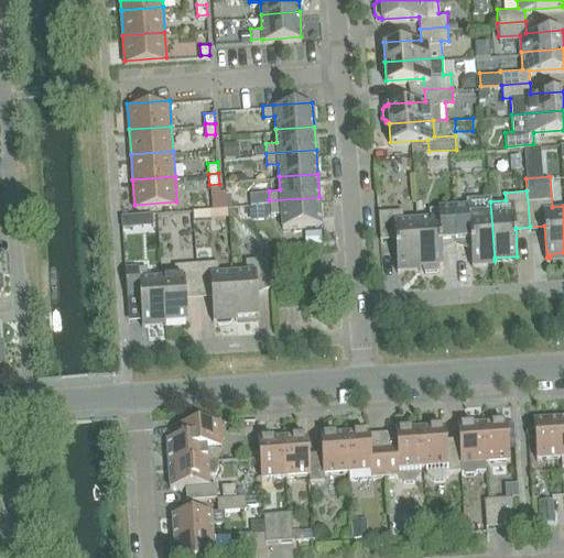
[(467,197),(467,203),(453,204),(455,232),(469,231),(472,263),(475,262),(475,260),(494,258),(494,261),(495,261),(490,201),(490,195),(467,197)]
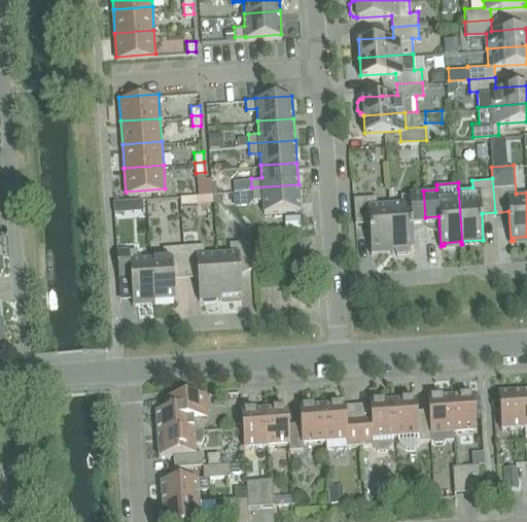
[(299,184),(251,187),(252,198),(262,197),(264,210),(300,208),(299,184)]
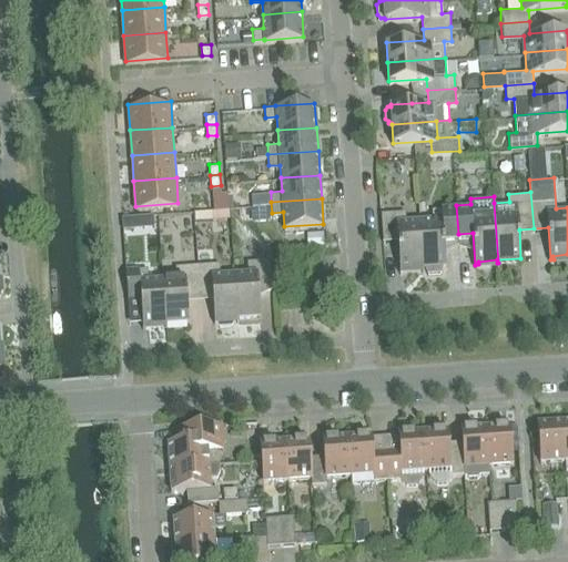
[(217,202),(193,204),(194,217),(219,216),(217,202)]
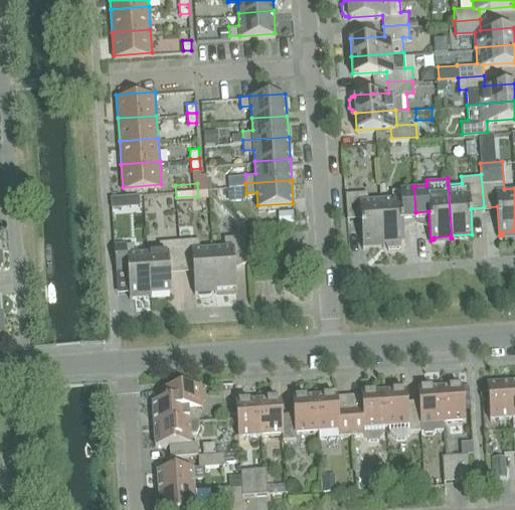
[(415,219),(415,212),(413,186),(391,188),(392,197),(380,198),(383,243),(384,243),(384,240),(385,240),(388,246),(399,245),(401,242),(404,242),(402,220),(415,219)]
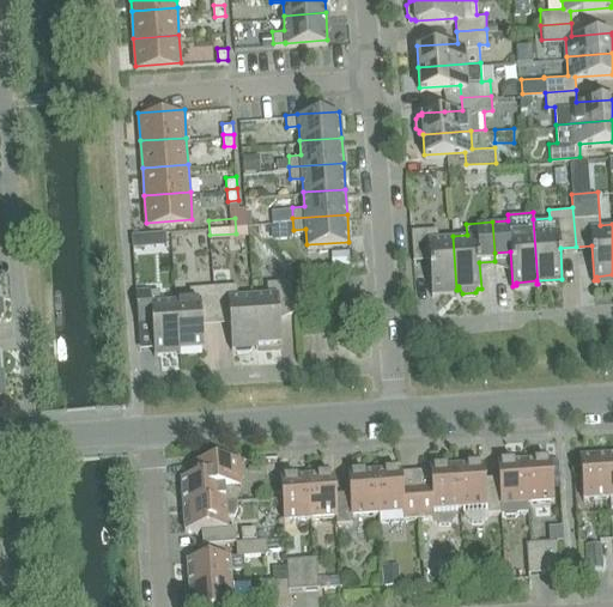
[(456,290),(453,236),(438,237),(437,226),(411,228),(413,259),(429,258),(431,292),(435,291),(435,287),(455,286),(456,290)]
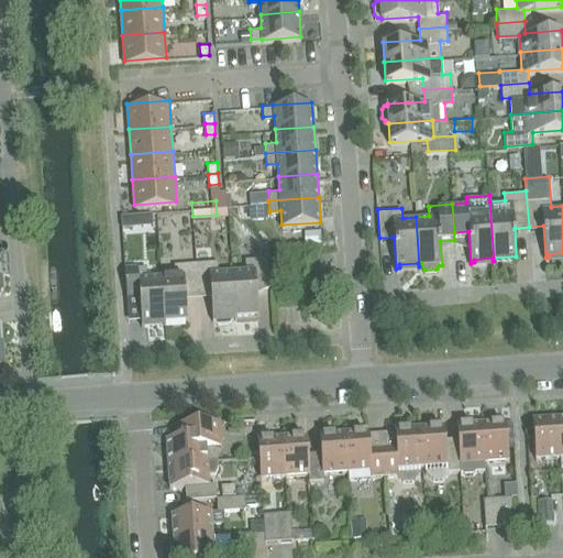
[(245,269),(232,270),(235,317),(236,316),(235,313),(258,312),(256,284),(268,284),(267,255),(245,258),(245,269)]
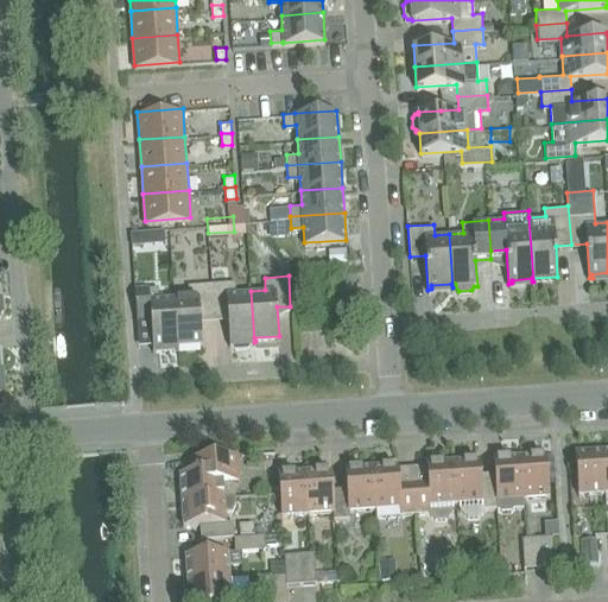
[(235,279),(225,280),(211,282),(214,311),(227,310),(229,343),(233,343),(235,347),(247,346),(252,338),(253,338),(253,342),(254,342),(251,291),(235,292),(235,279)]
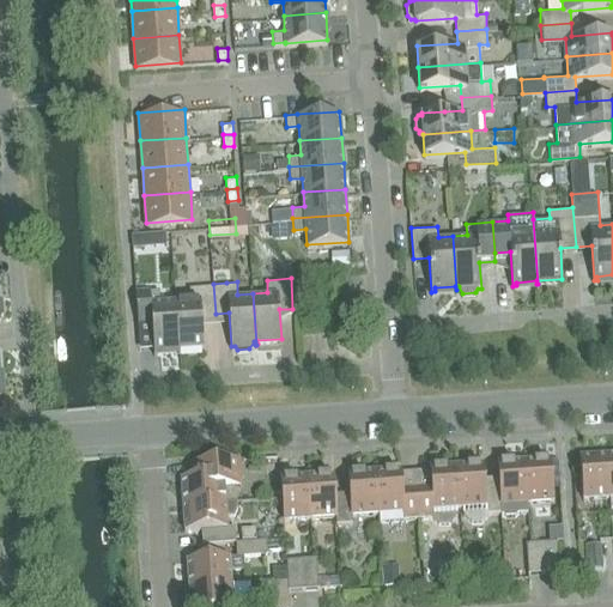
[(213,284),(199,284),(189,285),(190,298),(175,299),(178,350),(180,350),(180,346),(204,345),(201,315),(216,314),(213,284)]
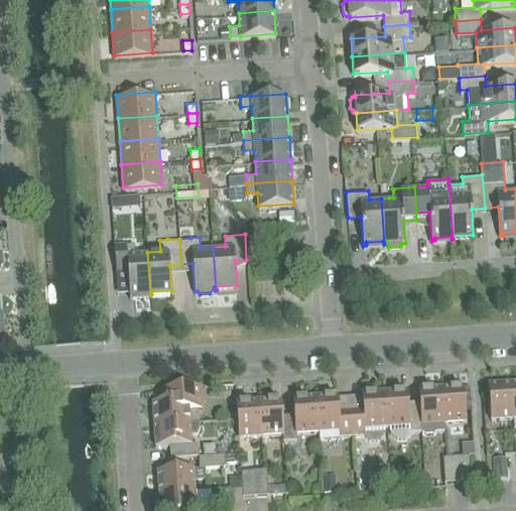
[(116,269),(127,268),(129,296),(132,295),(132,292),(149,291),(150,294),(147,252),(135,252),(134,242),(114,243),(116,269)]
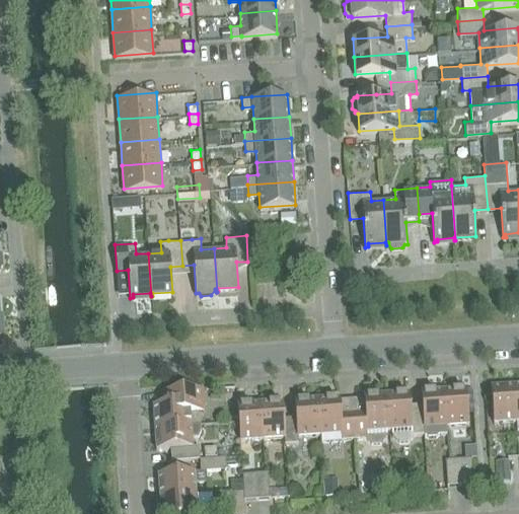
[(284,276),(284,286),(294,285),(294,275),(284,276)]
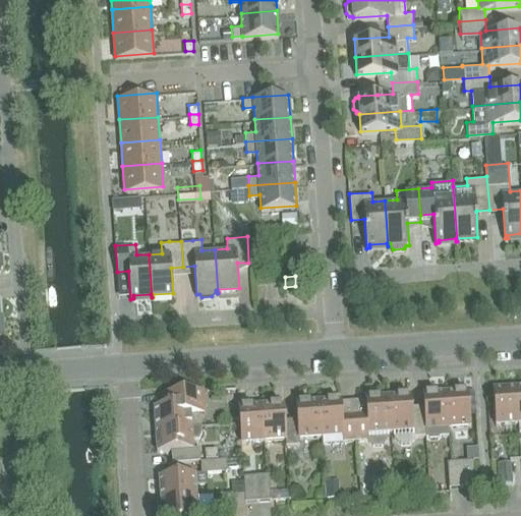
[(496,421),(518,420),(515,385),(493,386),(496,421)]
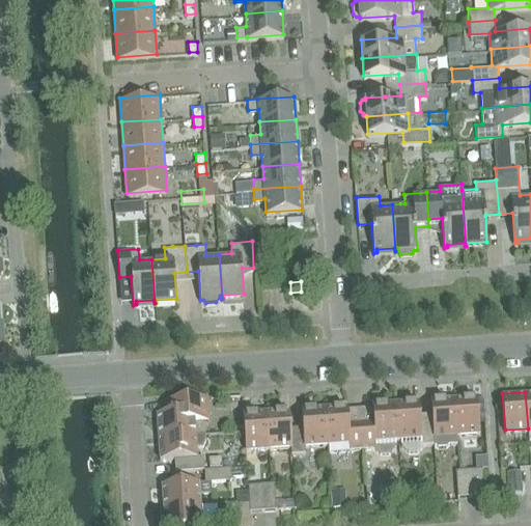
[(165,411),(157,412),(159,435),(205,432),(204,419),(210,419),(207,395),(203,395),(164,398),(165,411)]
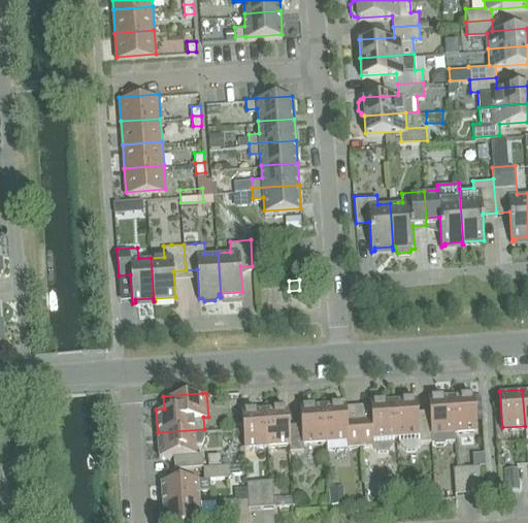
[(474,393),(452,394),(454,430),(476,429),(474,393)]
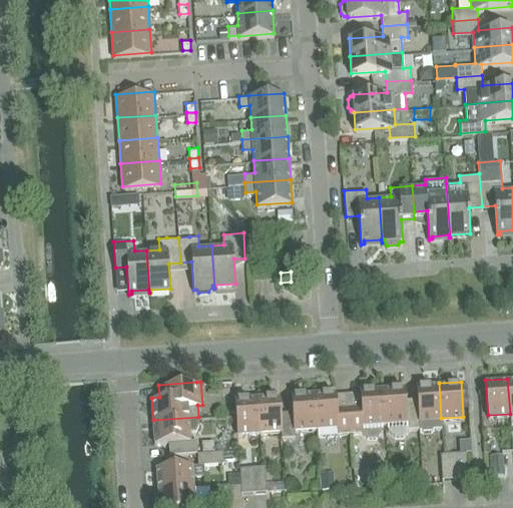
[(439,383),(417,385),(417,397),(419,420),(420,426),(420,428),(423,430),(431,430),(433,428),(441,427),(441,418),(439,383)]
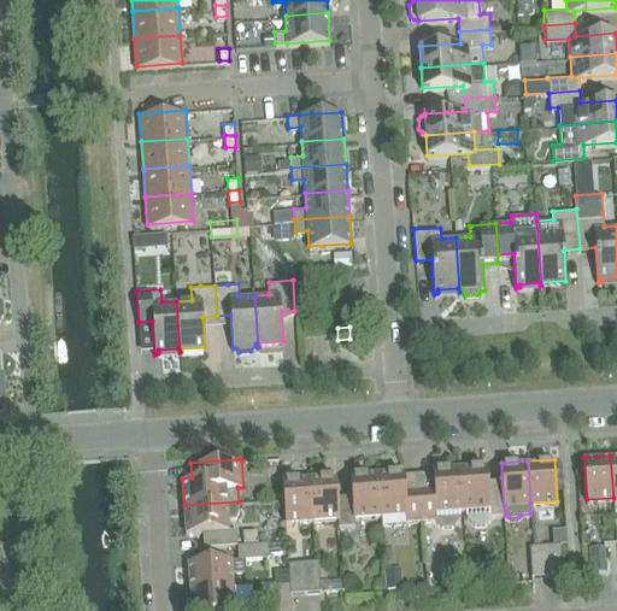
[(487,464),(459,465),(463,507),(466,507),(466,516),(475,523),(486,522),(493,513),(505,512),(504,505),(501,477),(488,479),(487,464)]
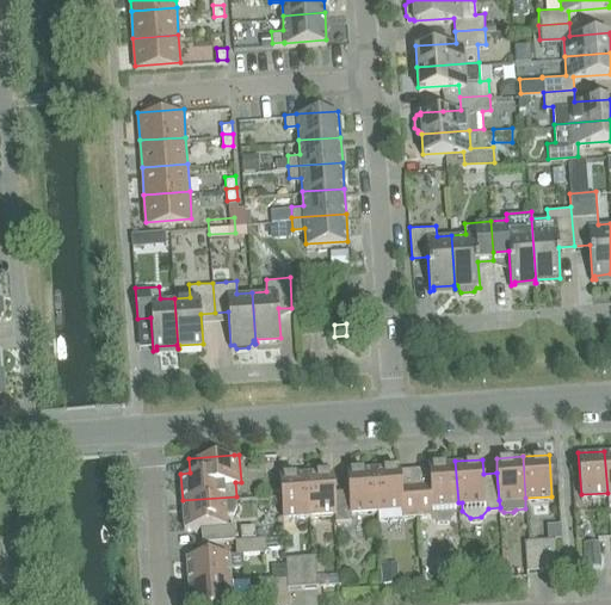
[(430,482),(415,483),(418,513),(430,512),(430,513),(437,520),(448,520),(455,512),(455,504),(458,502),(455,461),(429,463),(430,482)]
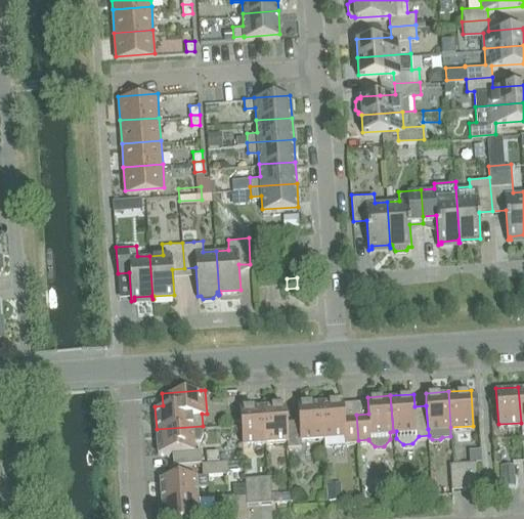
[(343,399),(320,400),(322,436),(344,435),(345,441),(358,440),(356,415),(344,416),(343,399)]
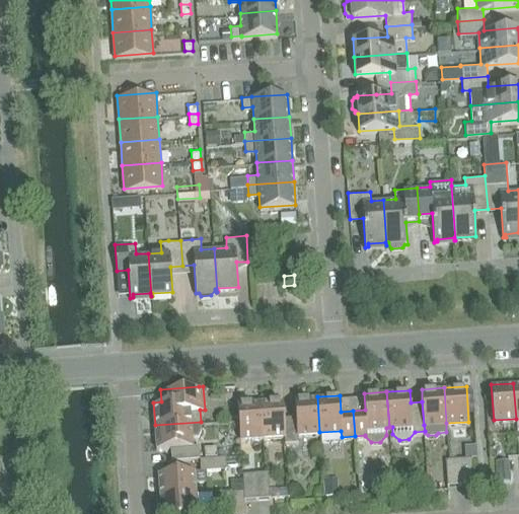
[(285,435),(284,435),(285,441),(298,440),(298,434),(319,432),(317,396),(294,398),(296,415),(284,416),(285,435)]
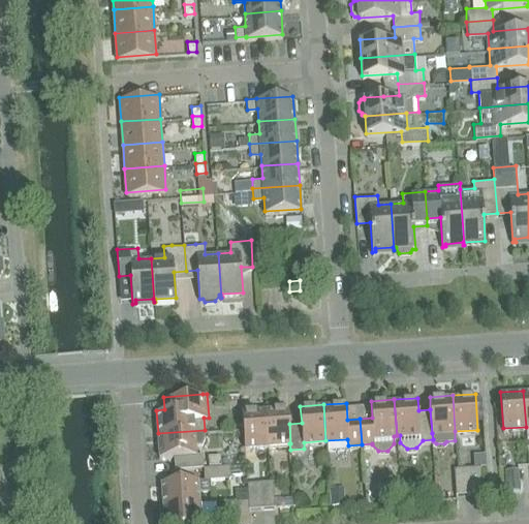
[(268,444),(289,443),(290,443),(289,424),(288,406),(265,408),(268,444)]
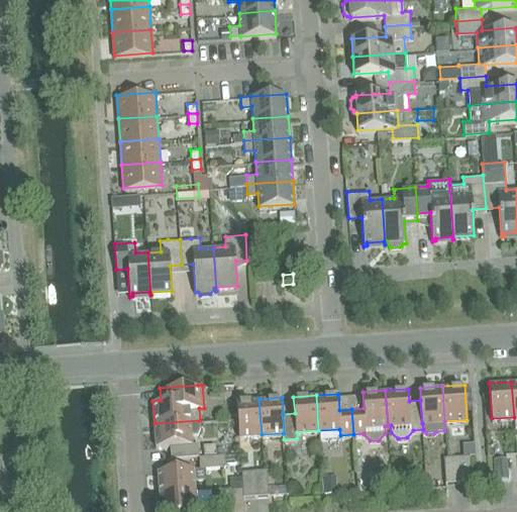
[(239,435),(262,434),(259,399),(236,400),(239,435)]
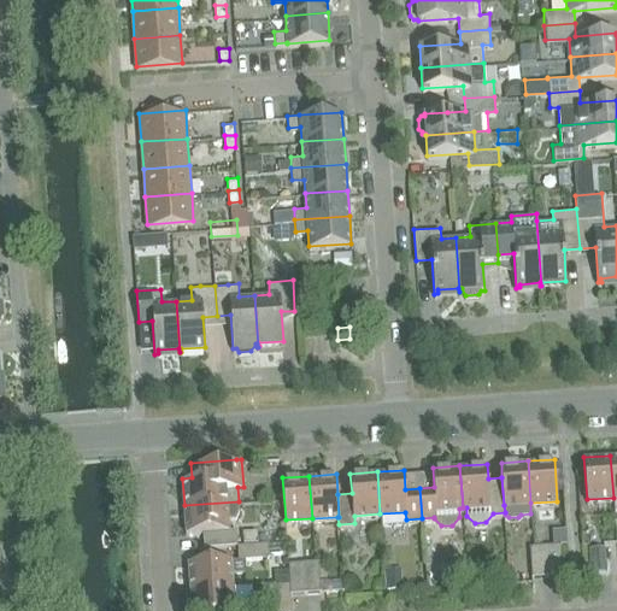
[(236,528),(229,528),(228,518),(239,517),(239,509),(239,501),(184,505),(186,532),(204,530),(205,546),(238,544),(236,542),(238,542),(236,528)]
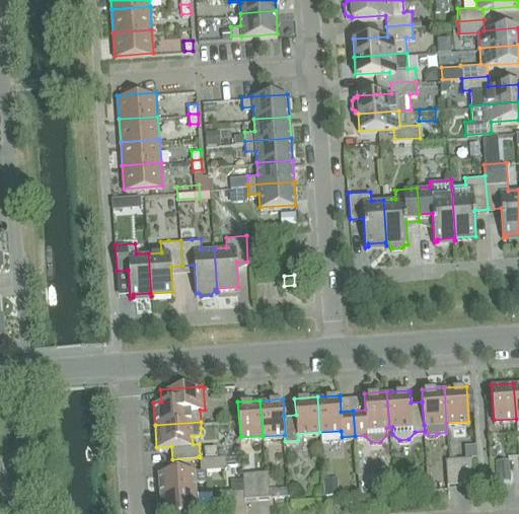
[(199,456),(200,457),(200,468),(225,467),(225,455),(200,456),(199,456)]
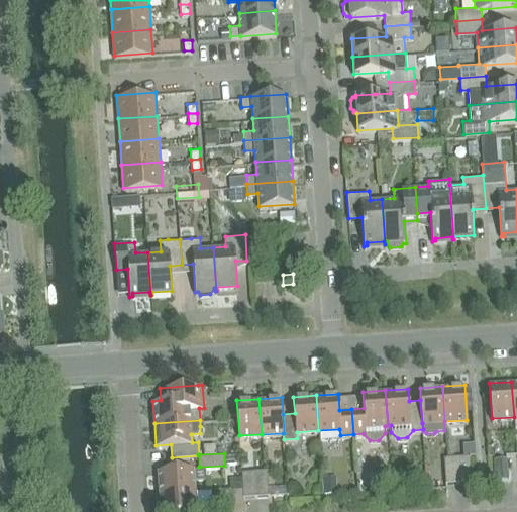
[(469,453),(456,454),(458,480),(471,480),(469,453)]
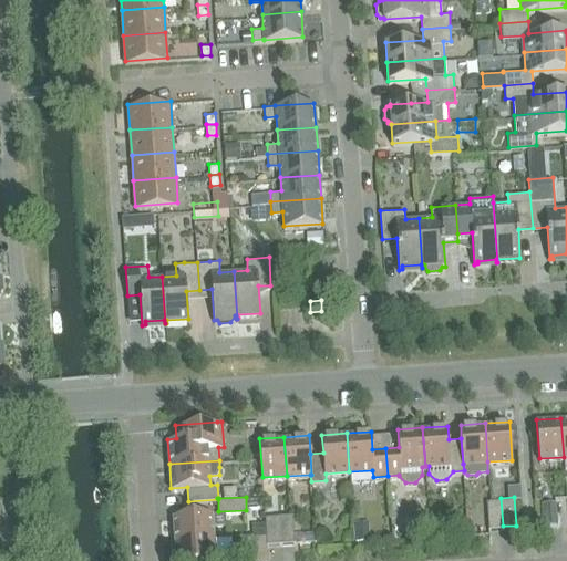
[(503,526),(501,498),(486,499),(488,527),(503,526)]
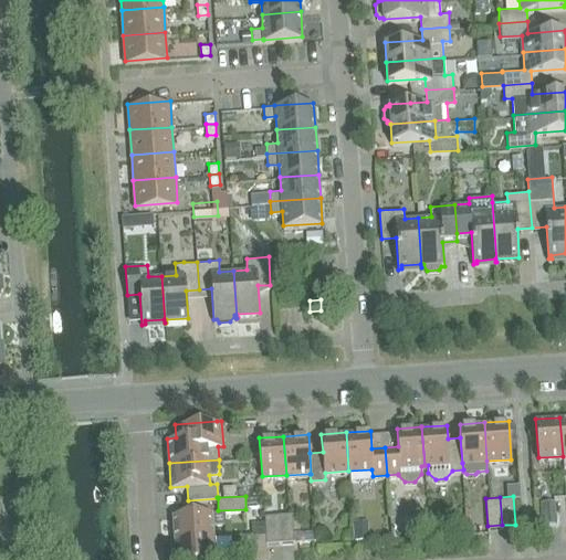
[(540,502),(542,522),(557,521),(555,499),(540,502)]
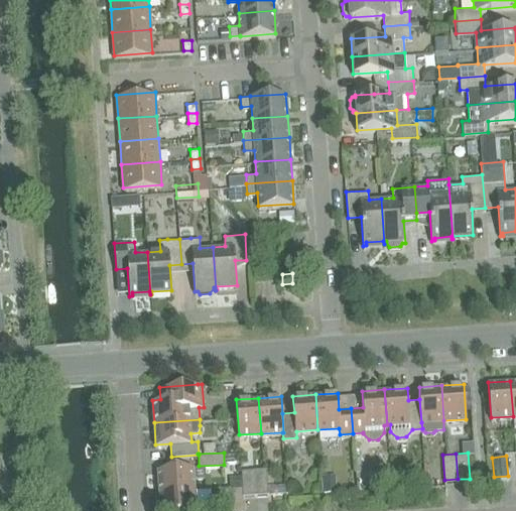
[(206,477),(205,467),(192,467),(157,469),(159,491),(195,489),(194,478),(206,477)]
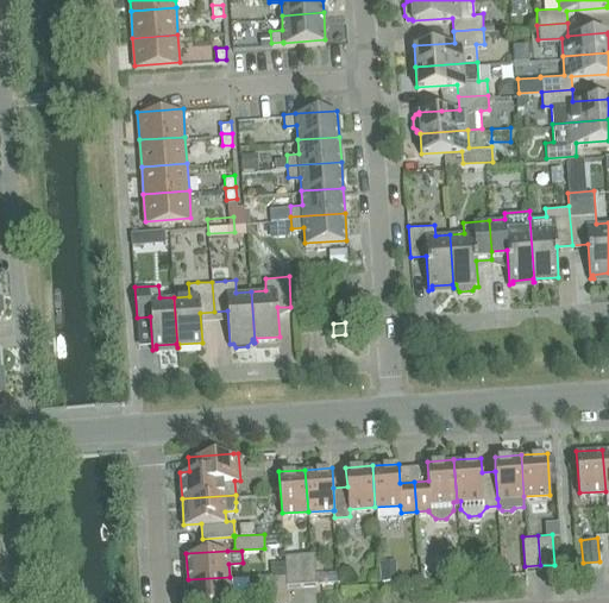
[(314,551),(299,552),(301,582),(316,580),(314,551)]
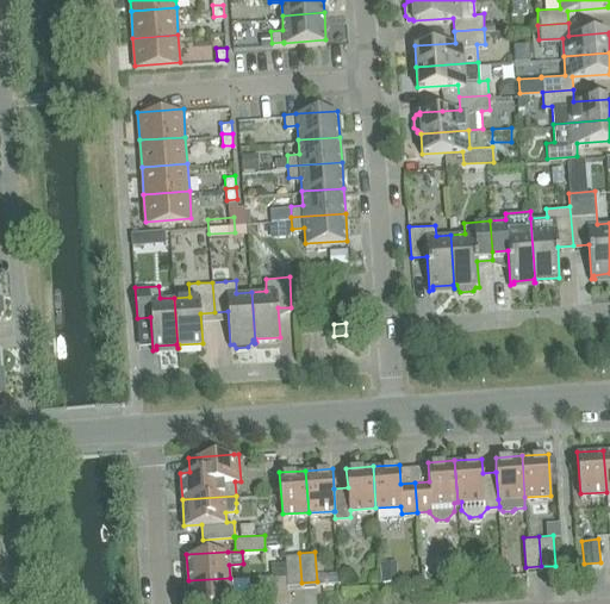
[(337,578),(336,552),(321,553),(322,578),(337,578)]
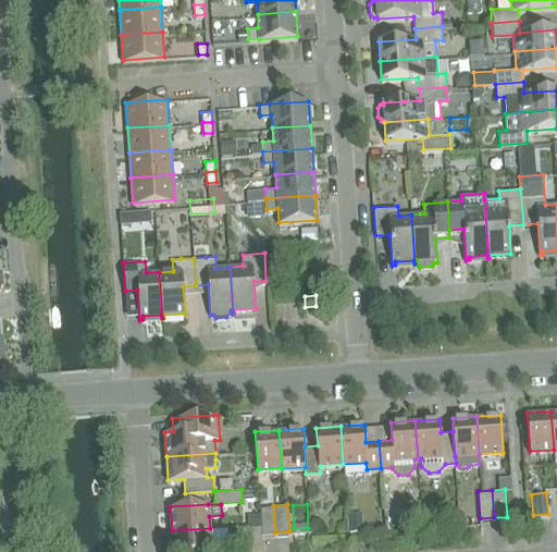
[(275,532),(273,505),(260,506),(262,534),(275,532)]
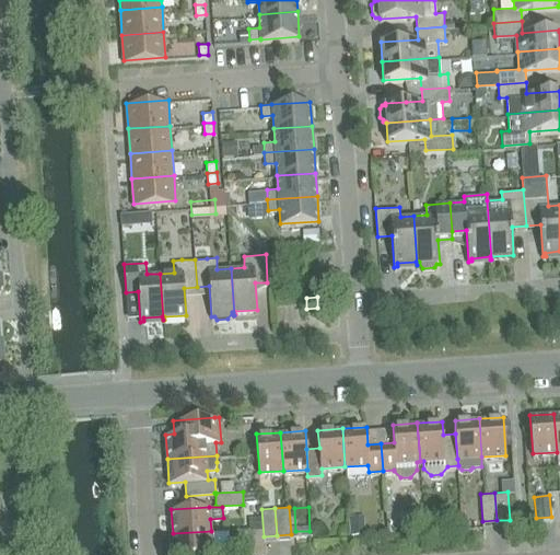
[(249,529),(251,554),(261,554),(264,554),(263,528),(249,529)]
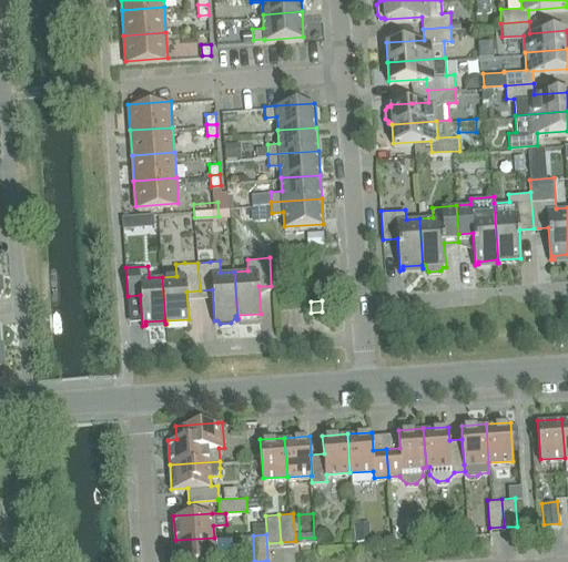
[(215,561),(214,538),(175,540),(176,561),(215,561)]
